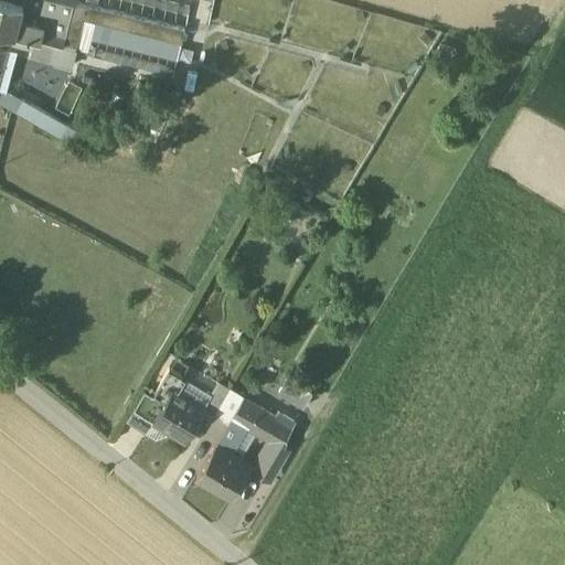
[(23,1),(18,0),(0,0),(0,28),(14,32),(19,18),(23,1)]
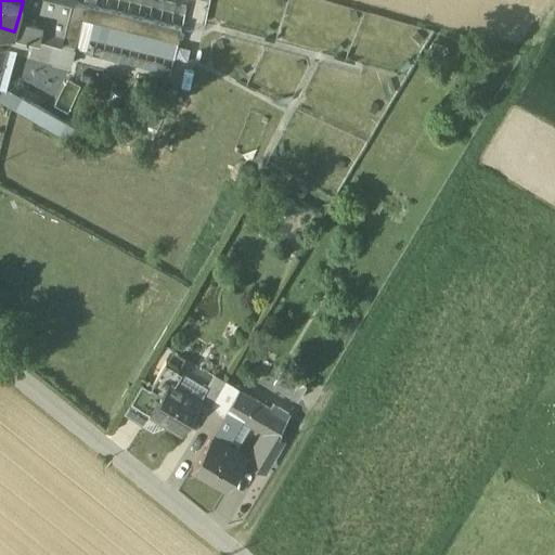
[(181,27),(73,0),(72,2),(68,14),(81,17),(178,40),(181,27)]
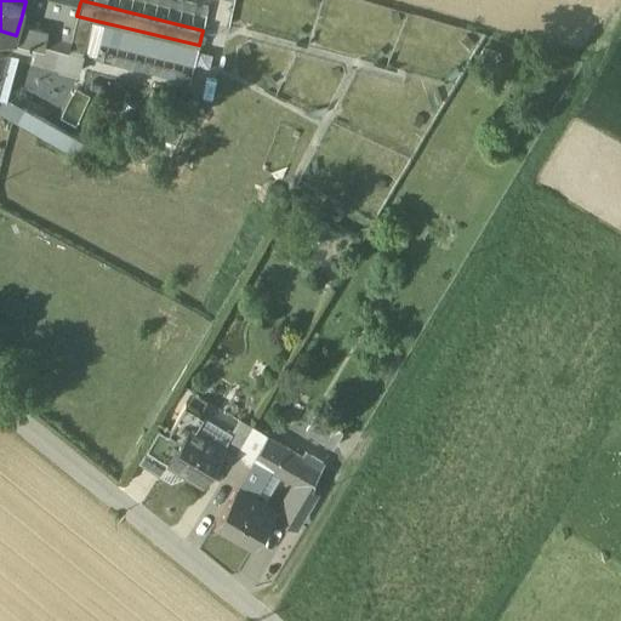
[(91,20),(77,16),(73,30),(68,49),(83,52),(91,20)]
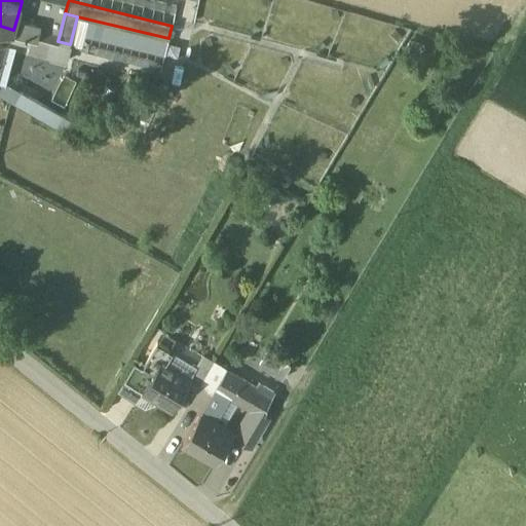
[(62,26),(21,15),(17,16),(13,30),(58,41),(62,26)]
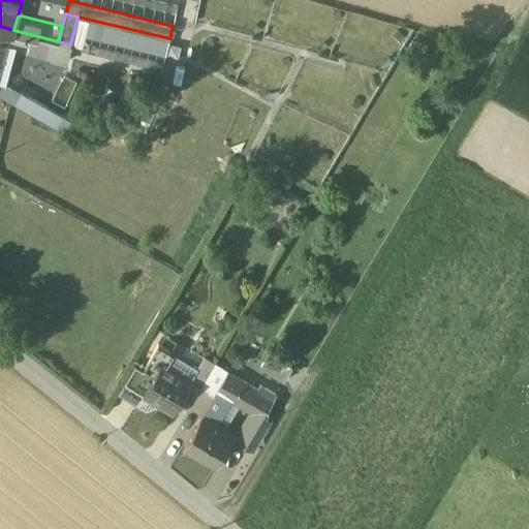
[(62,117),(5,85),(1,94),(67,131),(73,120),(64,115),(62,117)]
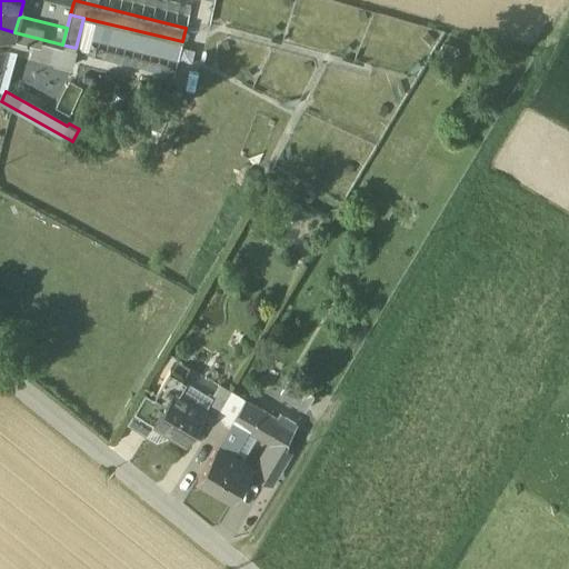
[(206,408),(175,390),(182,377),(170,369),(156,392),(168,399),(153,421),(187,441),(205,411),(206,409),(206,408)]
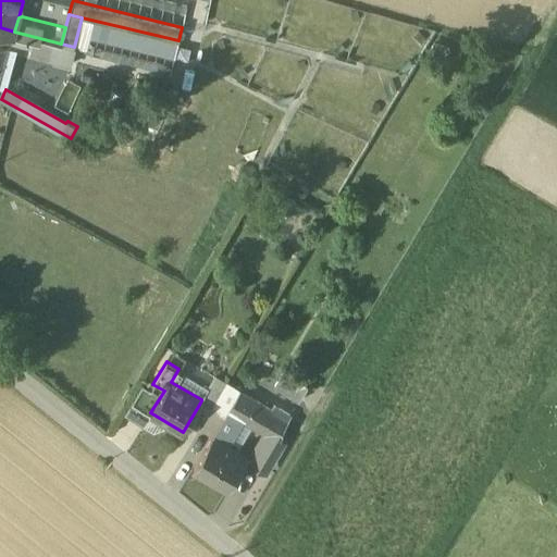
[(308,385),(283,371),(274,386),(299,400),(308,385)]
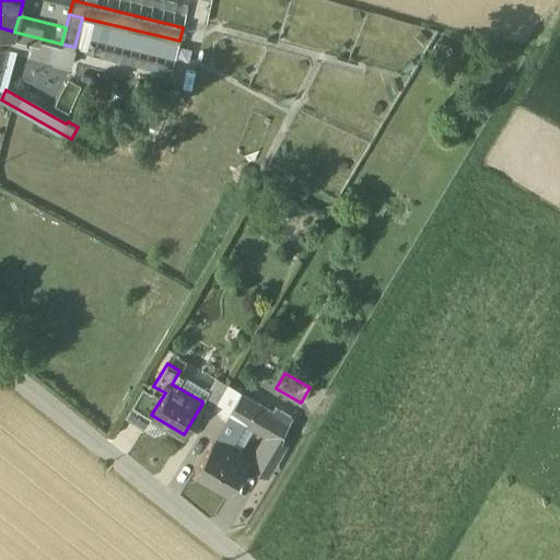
[(229,386),(216,378),(202,401),(202,403),(201,405),(213,412),(229,386)]
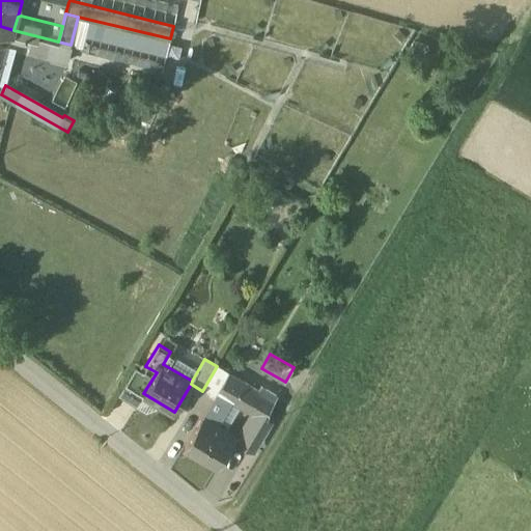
[(228,372),(217,366),(202,391),(213,397),(217,391),(228,372)]
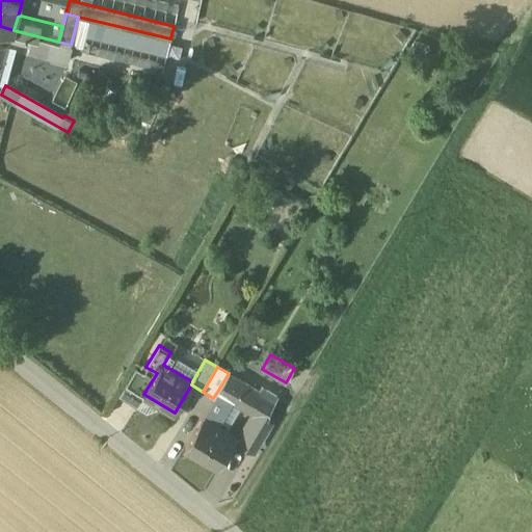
[(259,391),(229,373),(217,392),(232,399),(248,409),(262,388),(261,387),(259,391)]
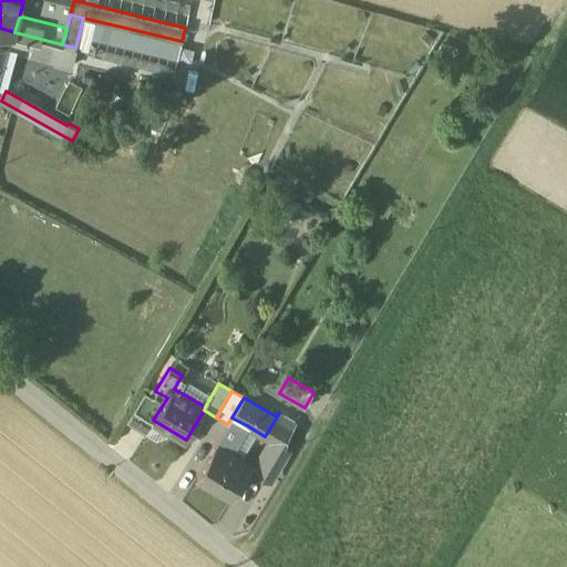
[(296,422),(279,413),(265,436),(272,441),(281,445),(296,422)]
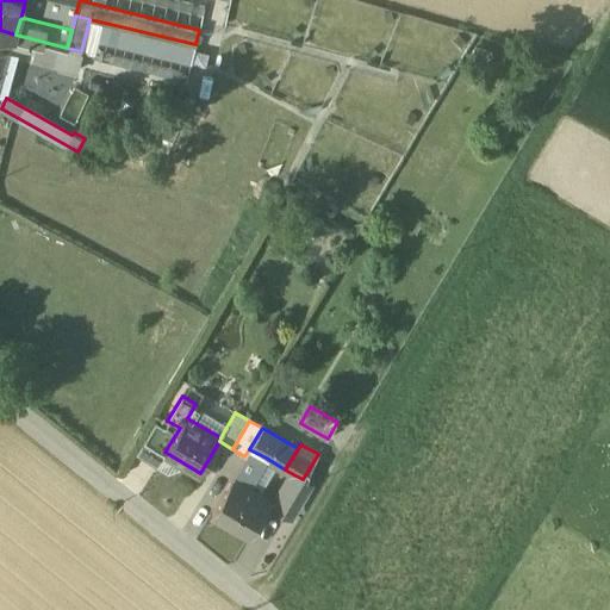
[(266,458),(249,449),(244,456),(232,477),(249,487),(266,458)]
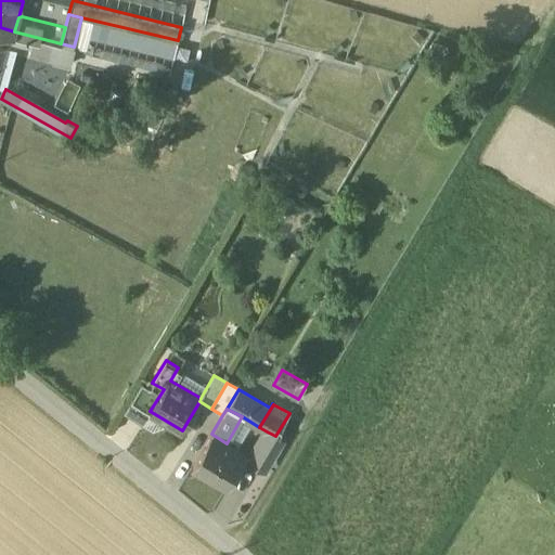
[(267,431),(252,459),(266,466),(280,442),(274,439),(275,436),(267,431)]
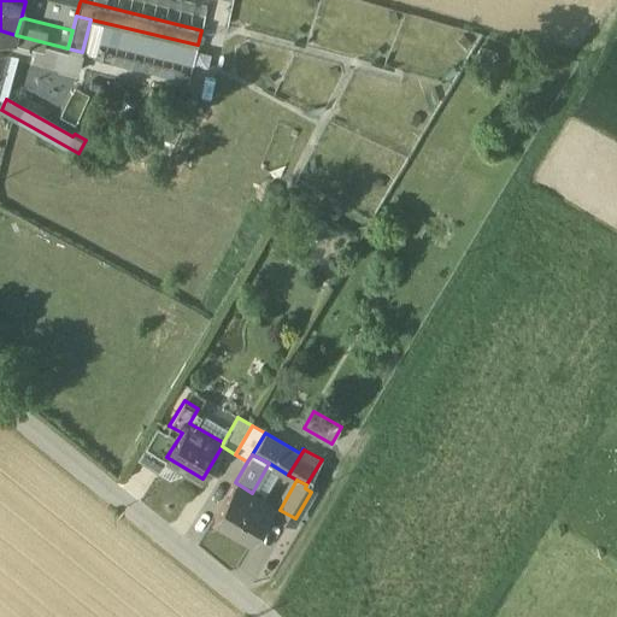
[(252,493),(235,482),(213,519),(252,541),(274,505),(252,493)]
